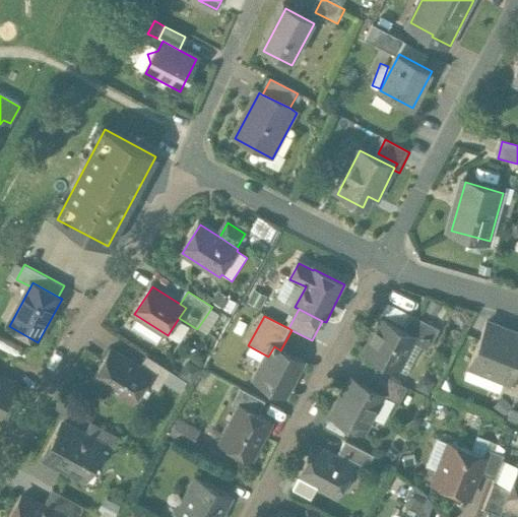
[(182,340),(192,327),(183,320),(173,333),(182,340)]
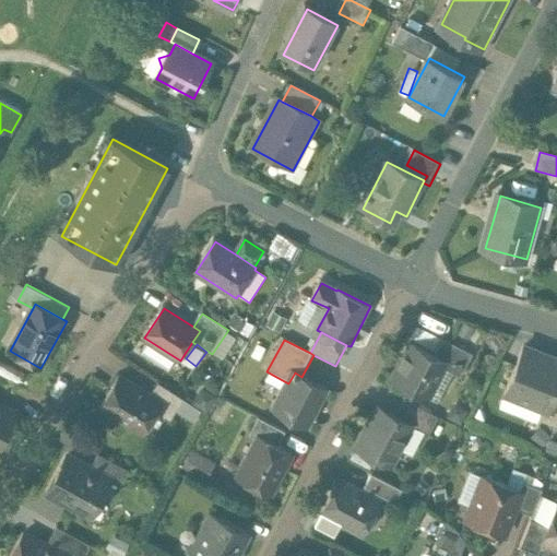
[(474,356),(451,344),(442,361),(448,364),(445,370),(462,379),(474,356)]
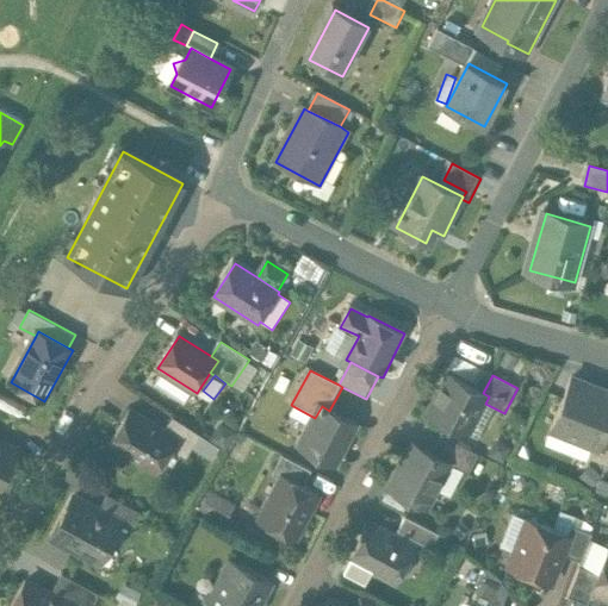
[(483,393),(450,376),(429,416),(469,436),(485,404),(489,397),(483,393)]
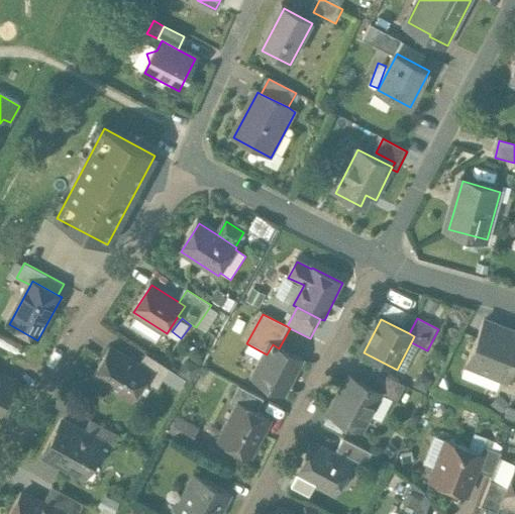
[(514,333),(486,322),(469,366),(503,380),(509,382),(514,368),(514,333)]
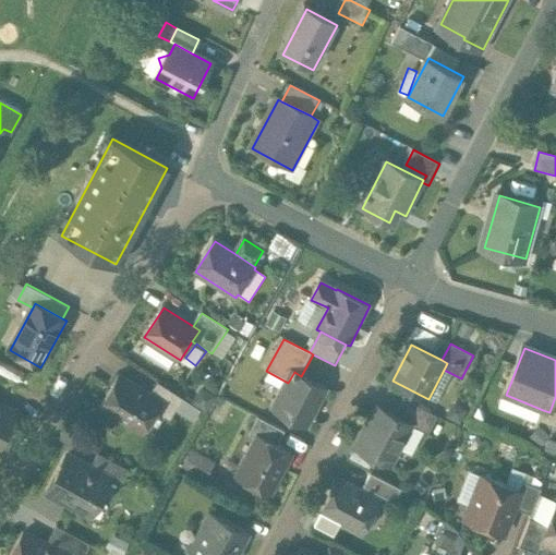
[(301,376),(294,372),(288,383),(274,411),(306,427),(326,389),(301,376)]
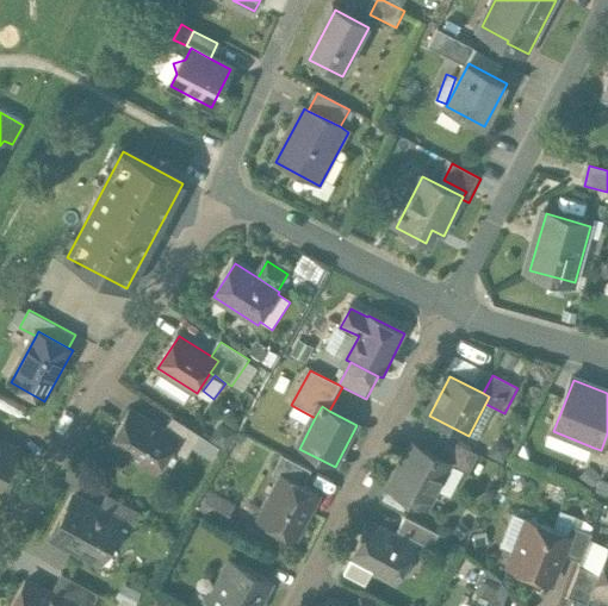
[(165,432),(129,412),(109,445),(155,474),(169,451),(178,439),(165,432)]
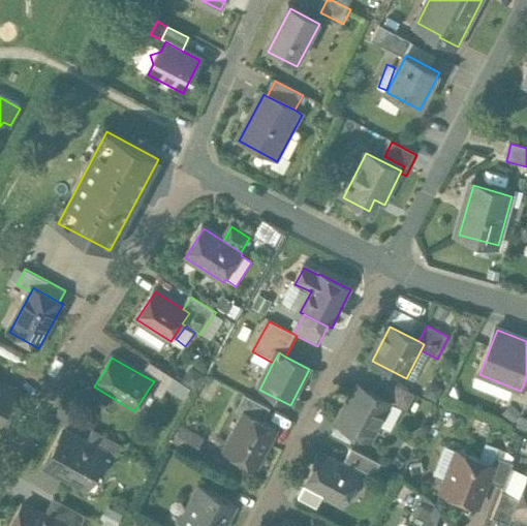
[(174,378),(149,363),(143,375),(154,381),(147,392),(160,400),(174,378)]
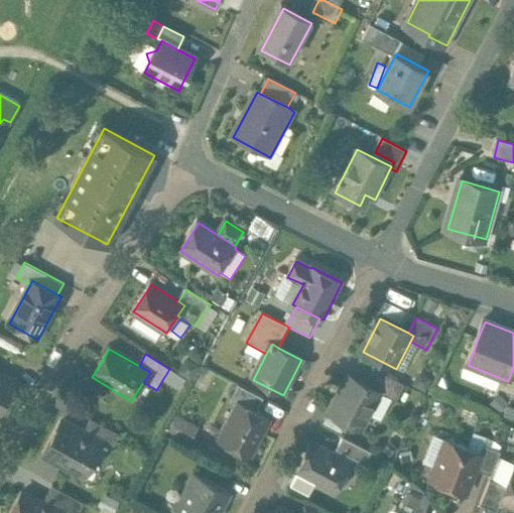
[(513,367),(508,381),(502,379),(498,389),(513,394),(513,367)]
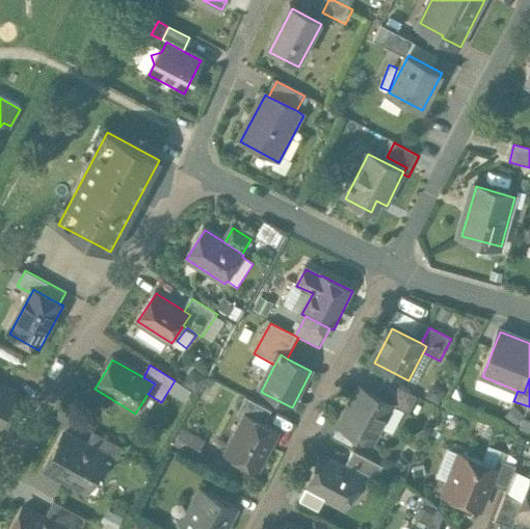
[(419,399),(386,381),(377,398),(394,406),(393,407),(409,416),(419,399)]
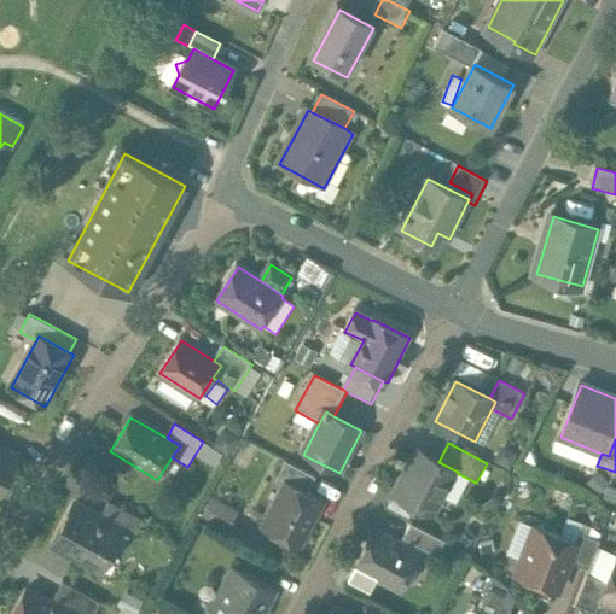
[(0,481),(5,473),(9,471),(13,462),(13,458),(0,451),(0,481)]
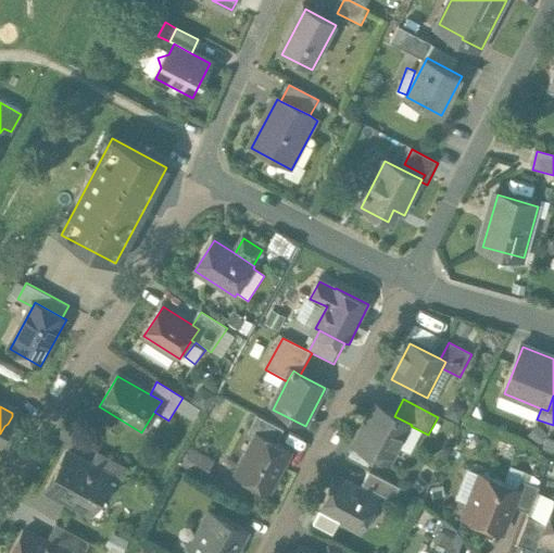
[(394,416),(377,406),(355,447),(390,465),(411,426),(412,425),(394,416)]
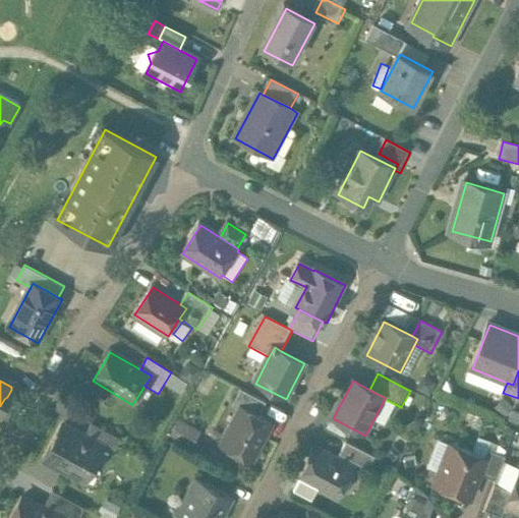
[(267,404),(242,391),(234,408),(241,411),(243,407),(261,416),(267,404)]
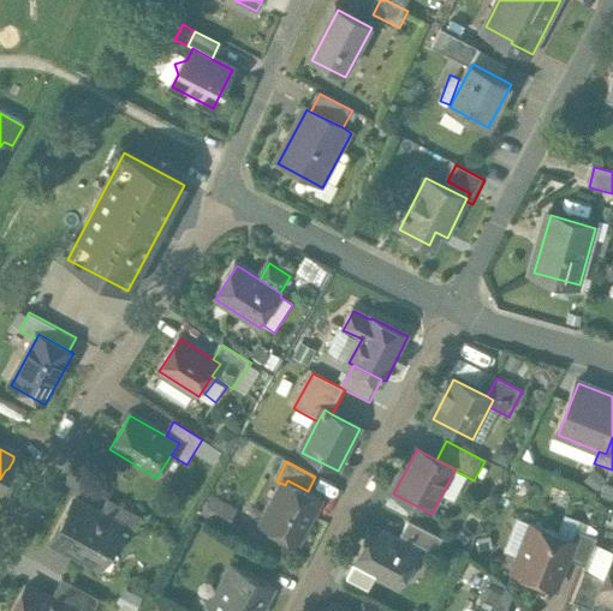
[(308,491),(287,480),(285,485),(262,528),(298,547),(323,499),(308,491)]
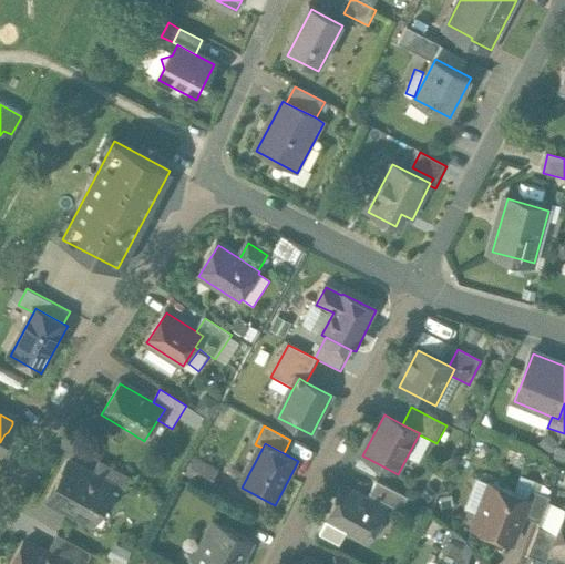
[(132,479),(100,461),(91,478),(112,489),(111,491),(122,496),(132,479)]
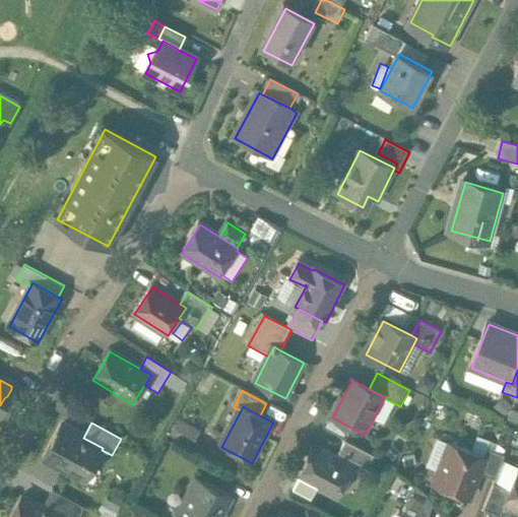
[(83,438),(62,427),(44,459),(85,481),(102,450),(103,448),(83,438)]
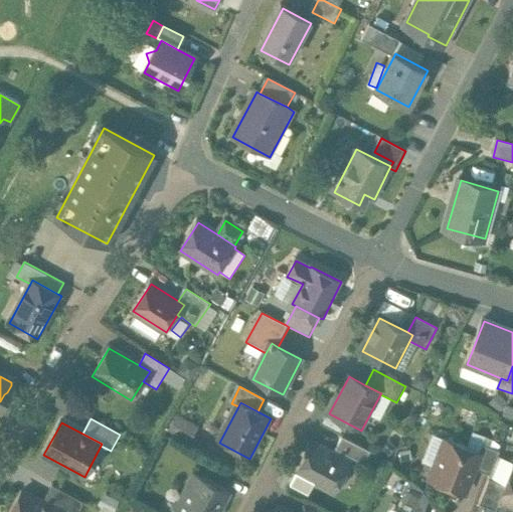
[(372,454),(343,439),(337,451),(365,466),(372,454)]
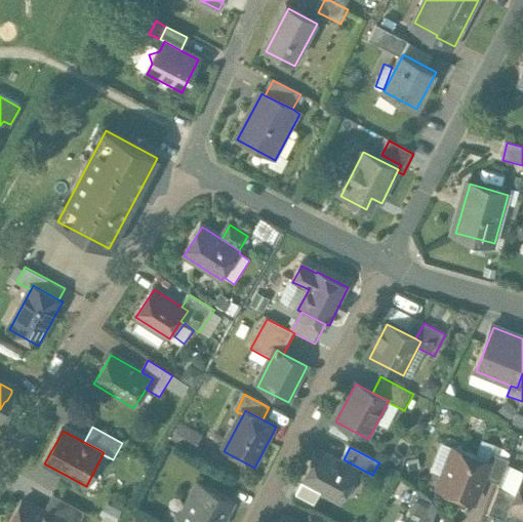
[(490,463),(455,449),(439,490),(475,504),(485,479),(491,464),(490,463)]
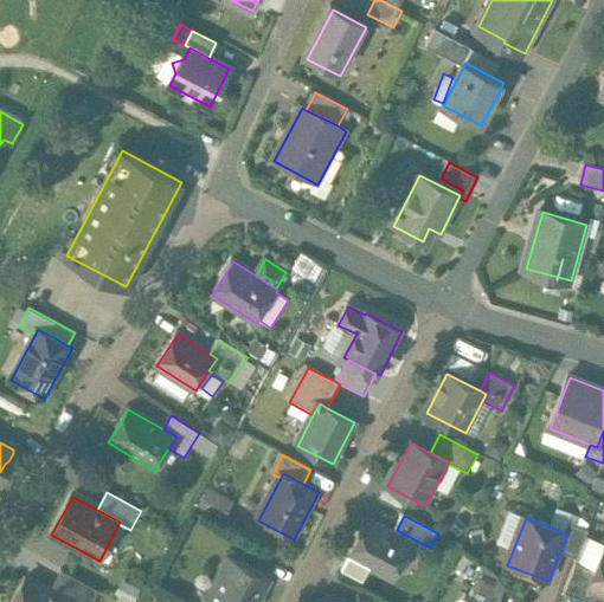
[(413,545),(368,523),(351,557),(394,580),(398,574),(405,571),(411,560),(410,552),(413,545)]
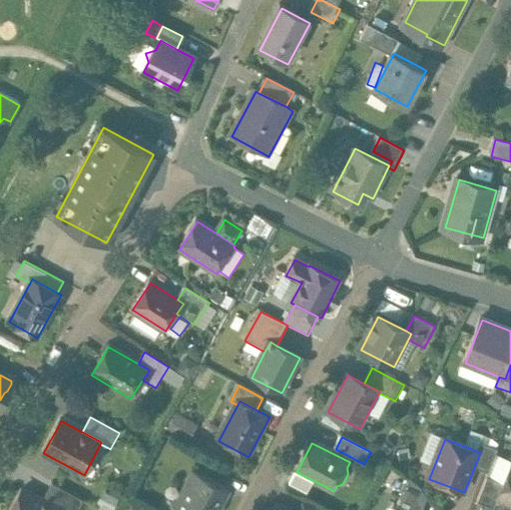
[(499,451),(482,444),(479,452),(480,453),(474,468),(490,474),(499,451)]
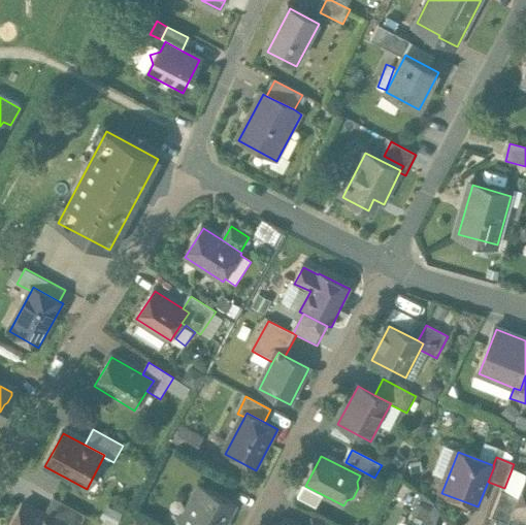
[(525,482),(519,499),(513,514),(514,514),(525,519),(525,482)]
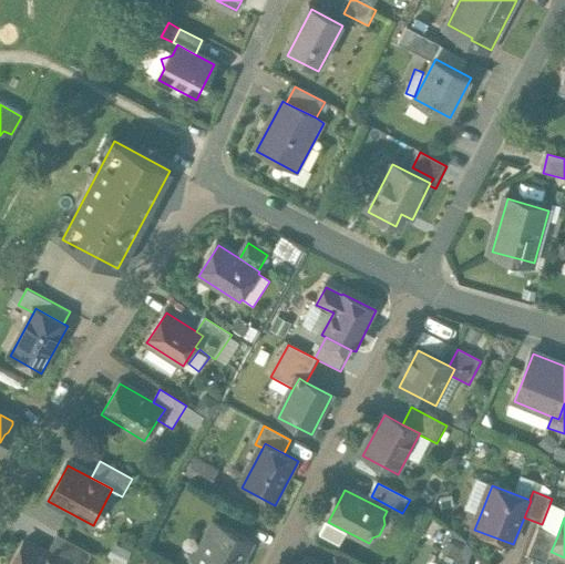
[(243,563),(255,542),(215,522),(194,561),(198,563),(243,563)]
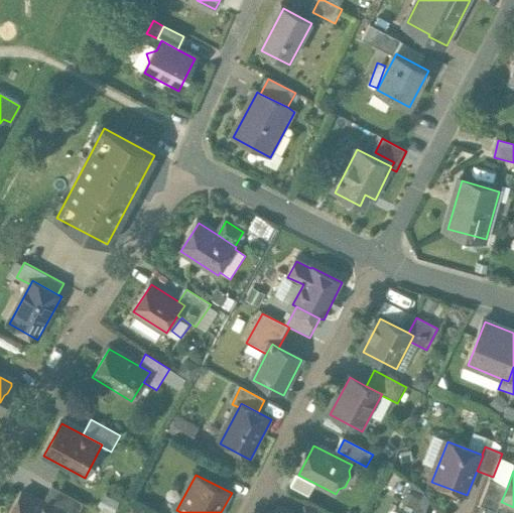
[(507,488),(491,481),(482,506),(498,512),(502,502),(501,502),(507,488)]
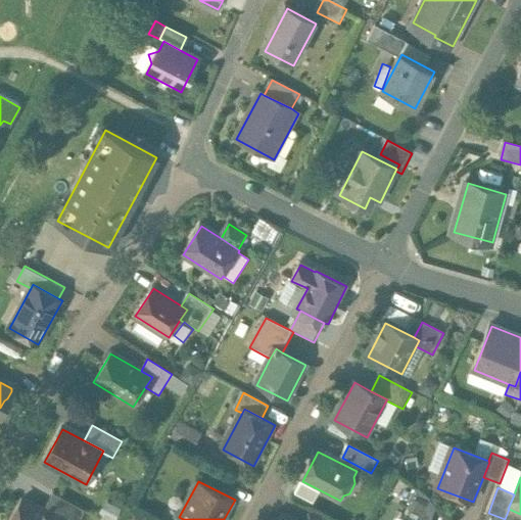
[(431,519),(437,507),(418,489),(407,519),(431,519)]
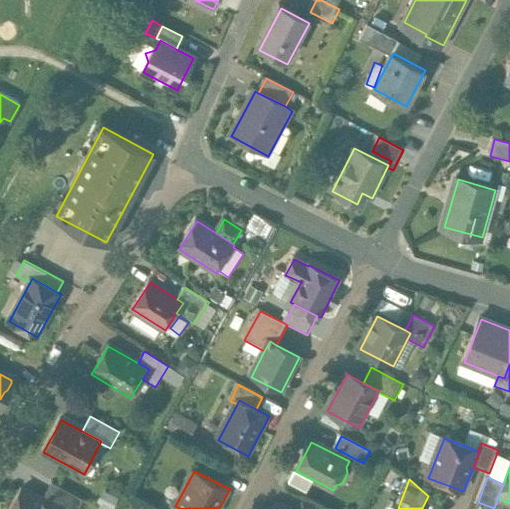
[(79,508),(84,500),(52,482),(43,500),(57,508),(79,508)]
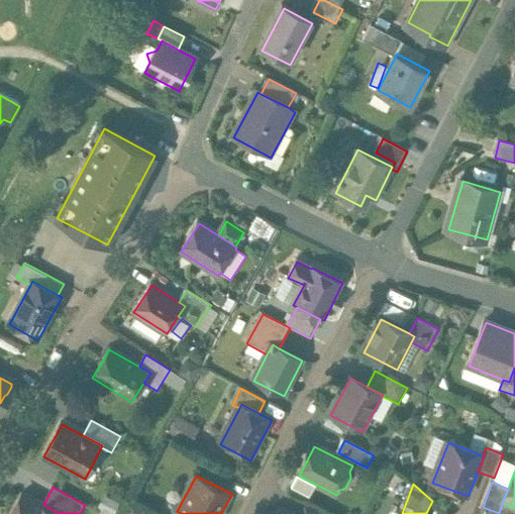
[(43,505),(23,494),(12,513),(58,513),(43,505)]
